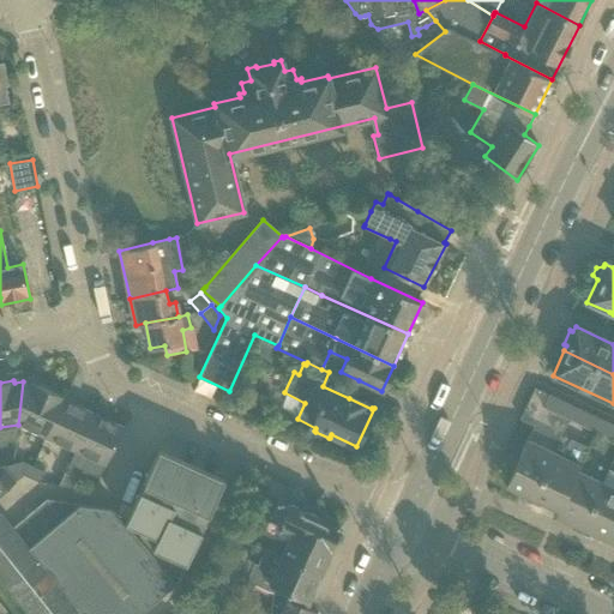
[(18,425),(44,437),(62,399),(64,397),(32,383),(31,385),(23,381),(18,425)]
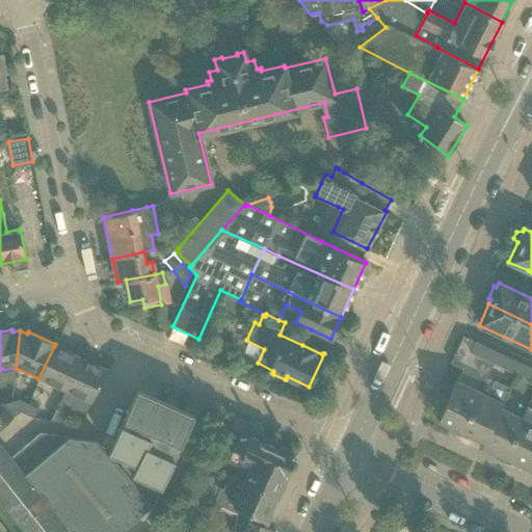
[(469,353),(489,363),(495,351),(475,342),(469,353)]
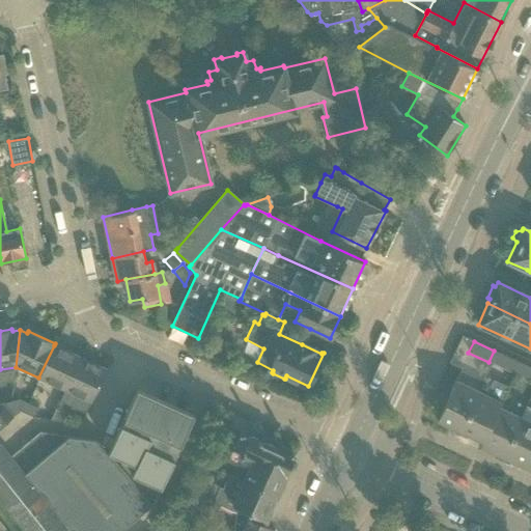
[(64,389),(80,357),(54,345),(38,378),(64,389)]
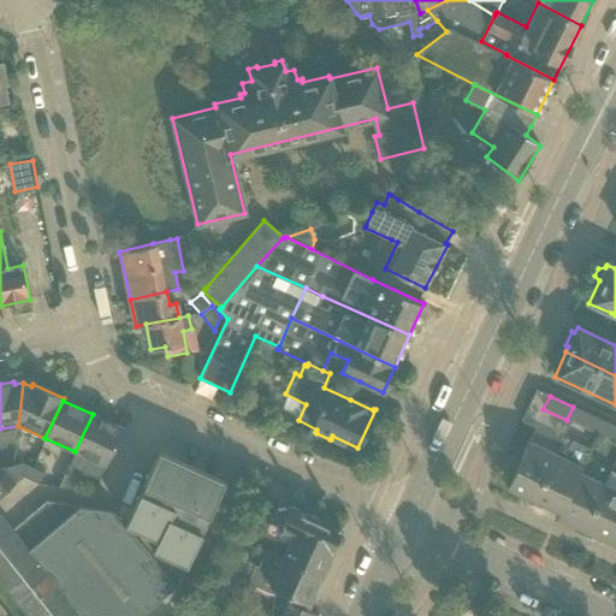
[(580,410),(573,422),(599,436),(605,422),(580,410)]
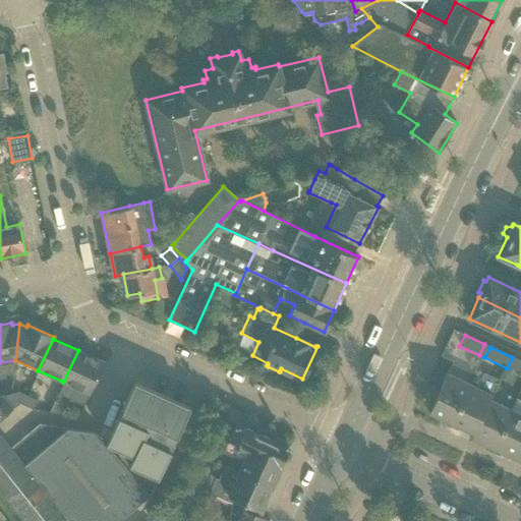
[(78,350),(63,382),(90,394),(105,362),(78,350)]
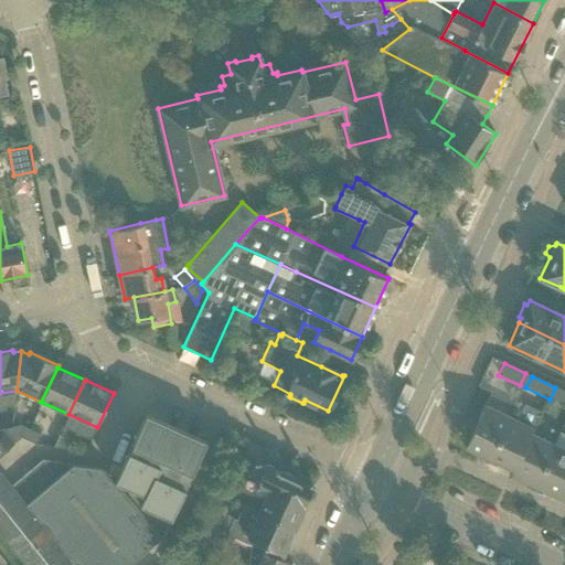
[(564,392),(555,387),(550,400),(564,406),(564,392)]
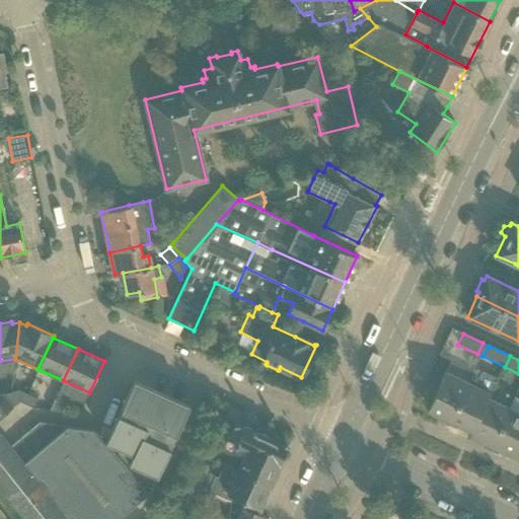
[(468,383),(449,421),(471,431),(488,398),(491,393),(497,378),(482,371),(474,386),(468,383)]
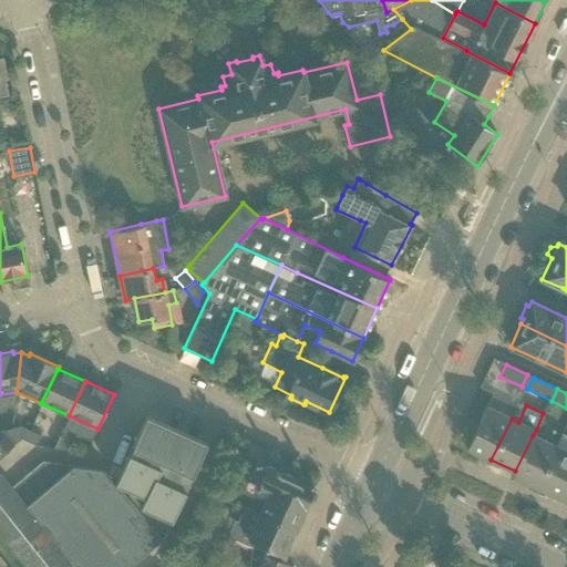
[(512,419),(486,406),(466,449),(491,460),(512,419)]
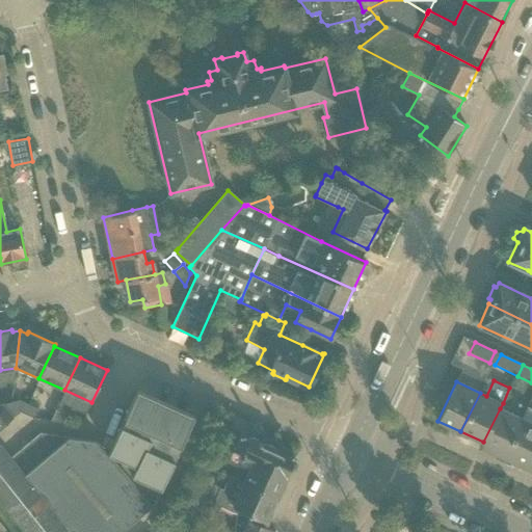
[(191,422),(194,415),(138,389),(108,454),(149,502),(153,504),(191,422)]
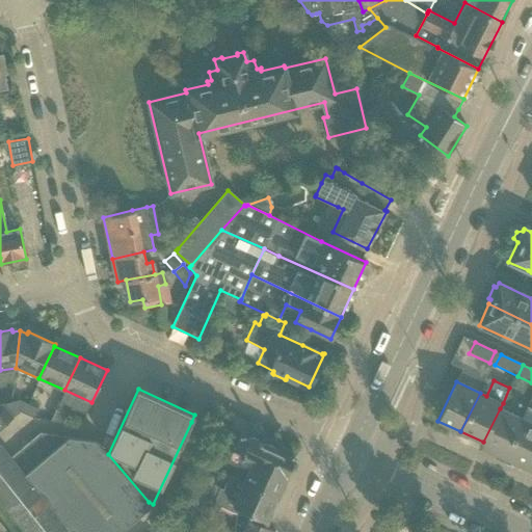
[(19,401),(15,409),(20,411),(24,414),(28,405),(19,401)]
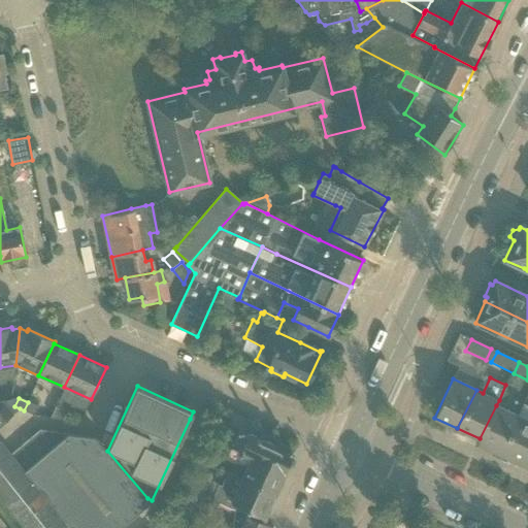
[(3,400),(0,400),(0,425),(14,414),(3,400)]
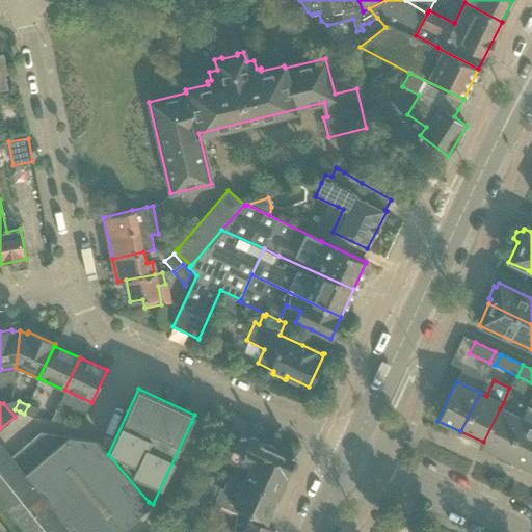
[(24,414),(33,418),(37,409),(28,405),(24,414)]
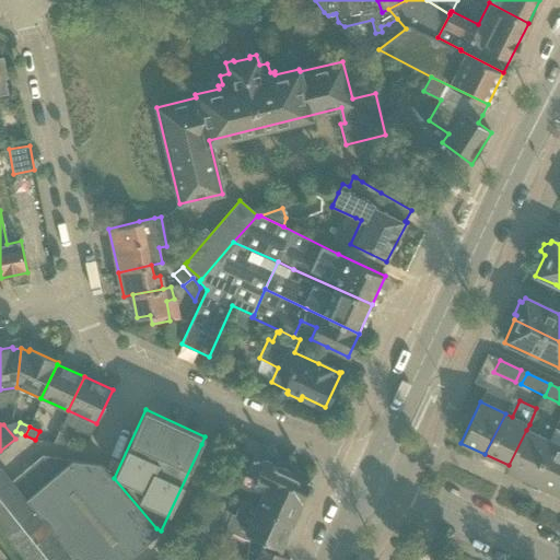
[(550,442),(526,430),(509,465),(505,471),(529,482),(550,442)]
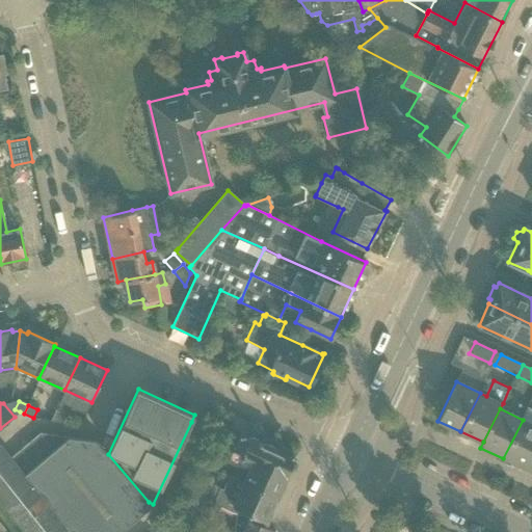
[(56,409),(51,421),(62,422),(65,414),(56,409)]
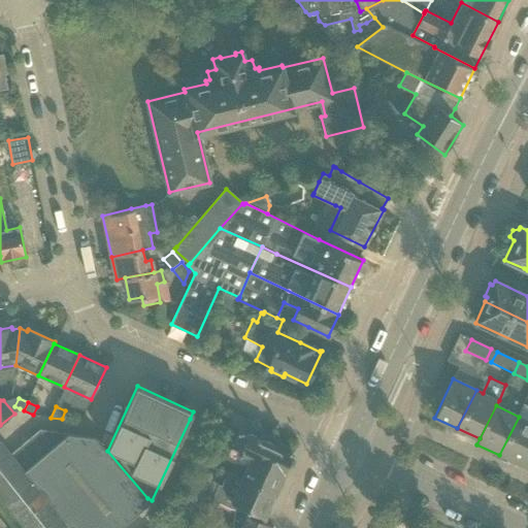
[(233,413),(228,425),(239,429),(243,430),(249,420),(233,413)]
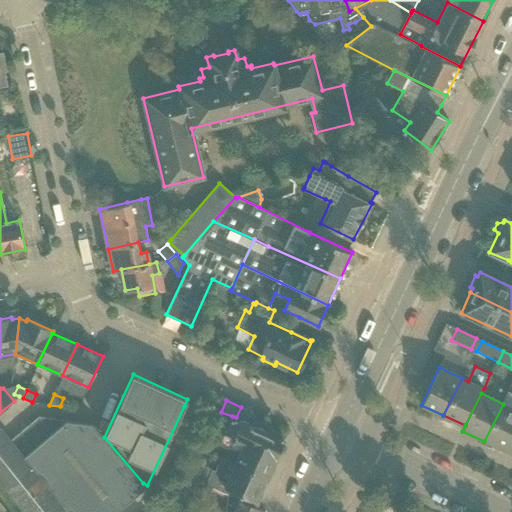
[(511,440),(511,407),(503,404),(484,441),(506,451),(511,440)]
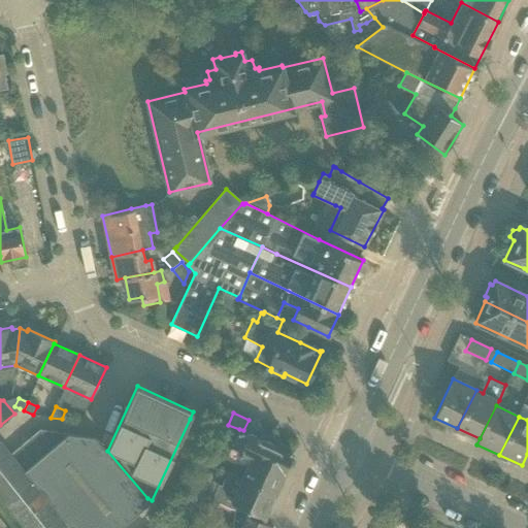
[(239,429),(231,448),(285,471),(293,453),(291,453),(292,450),(291,449),(291,448),(277,441),(276,446),(243,430),(239,429)]
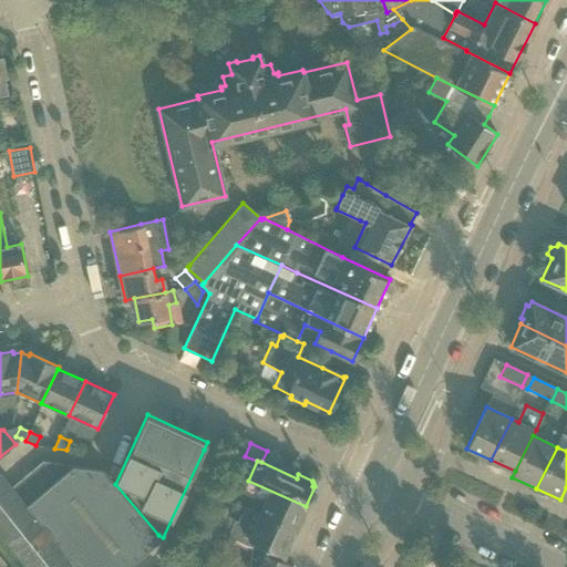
[(43,462),(32,471),(47,488),(73,466),(43,462)]
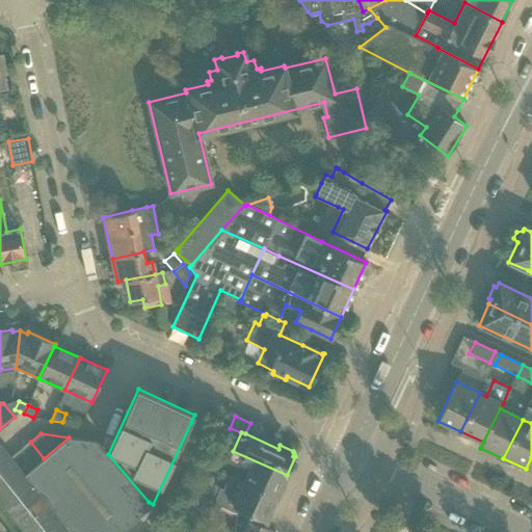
[(34,467),(25,475),(73,531),(121,531),(152,506),(149,502),(108,454),(97,441),(69,437),(44,458),(34,467)]
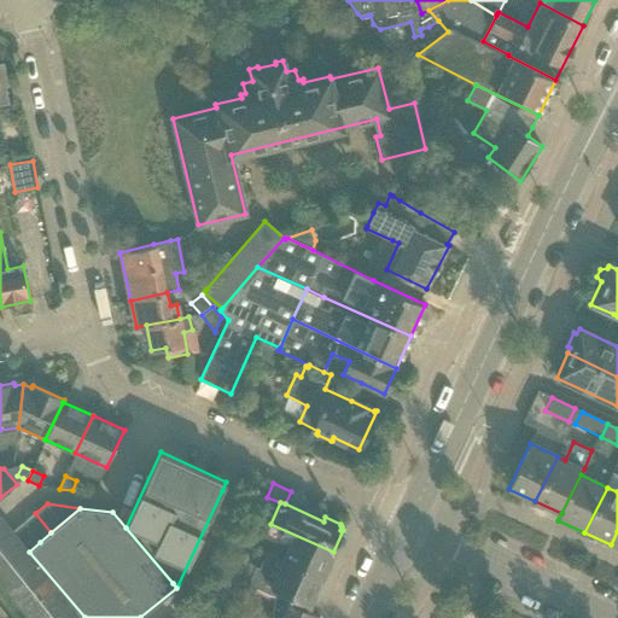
[(35,513),(24,523),(40,542),(51,532),(35,513)]
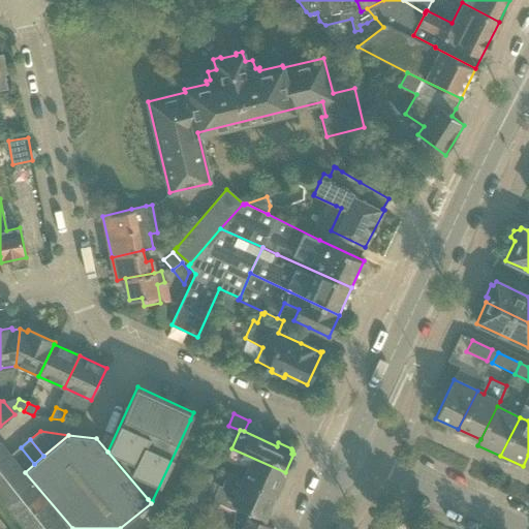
[(0,496),(26,528),(72,528),(10,456),(0,442),(0,496)]
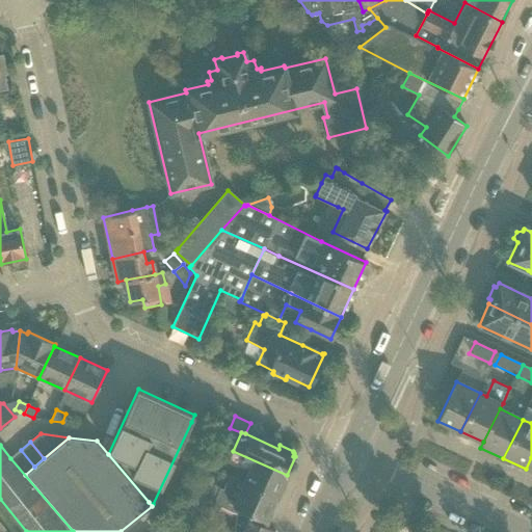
[(21,450),(10,458),(25,475),(34,467),(21,450)]
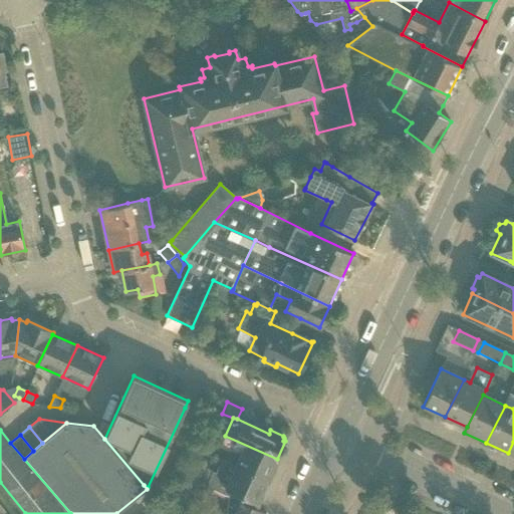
[(223,459),(268,479),(277,459),(225,436),(221,445),(239,454),(235,464),(223,459)]
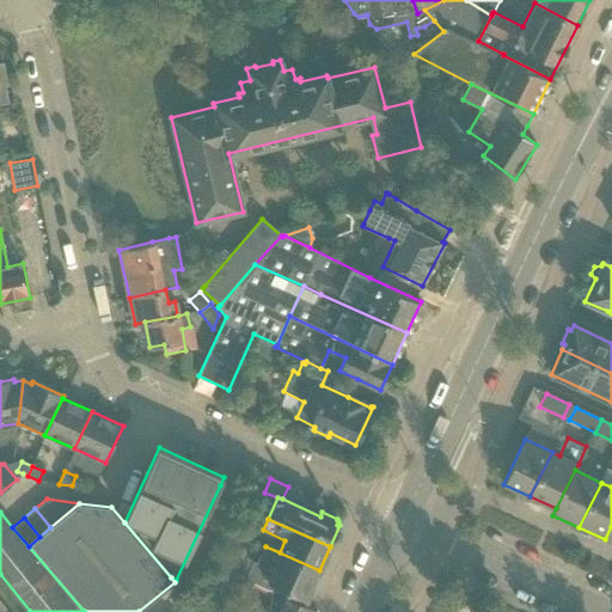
[(319,570),(265,546),(258,562),(239,554),(224,568),(271,591),(274,585),(306,600),(319,570)]
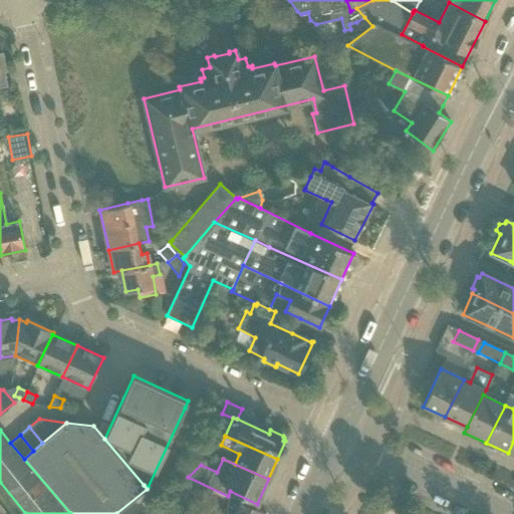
[(265,513),(266,512),(235,498),(228,513),(265,513)]
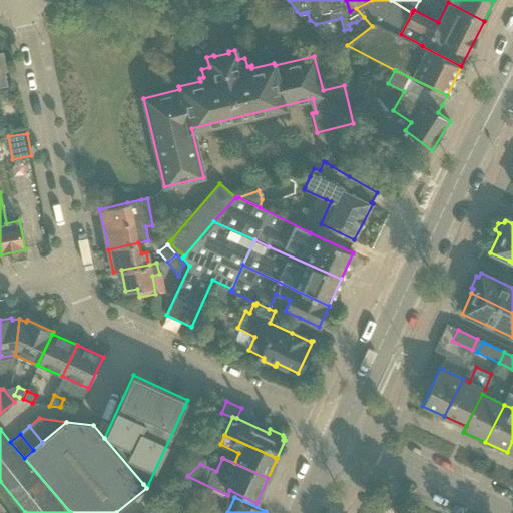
[(154,502),(149,511),(152,512),(170,512),(163,508),(154,502)]
